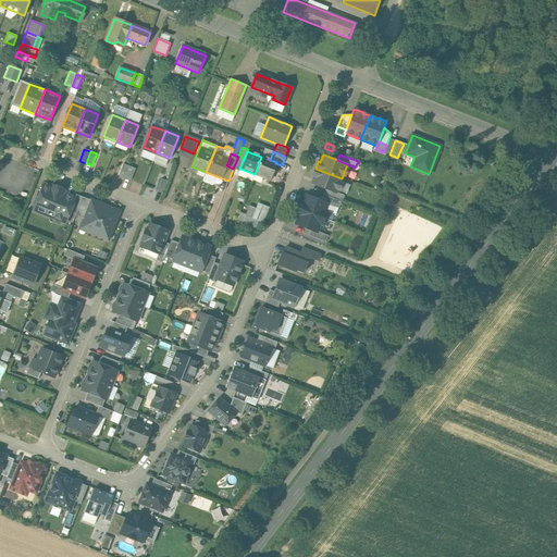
[(244,159),(238,157),(233,169),(239,171),(240,169),(239,169),(244,159)]
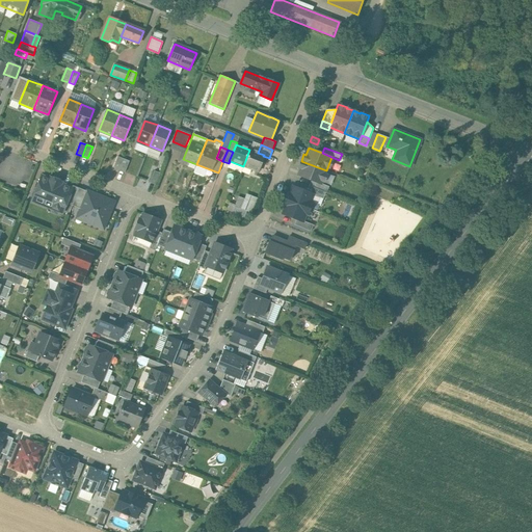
[(258,153),(249,150),(243,166),(257,171),(263,156),(264,155),(258,153)]
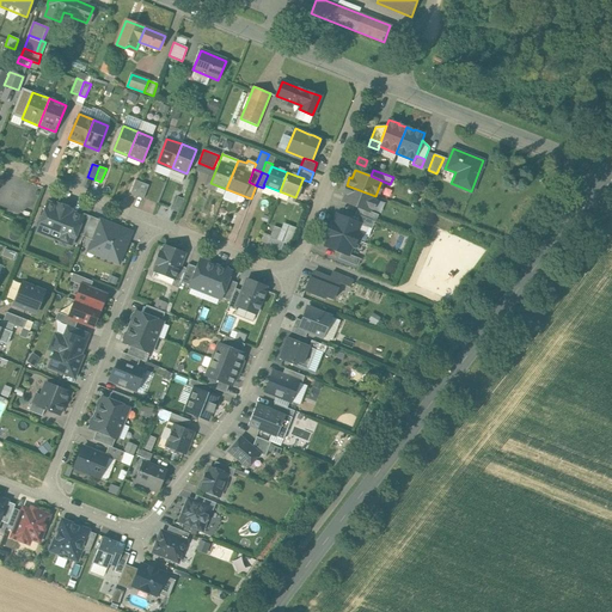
[(141,183),(135,179),(130,194),(136,196),(141,183)]
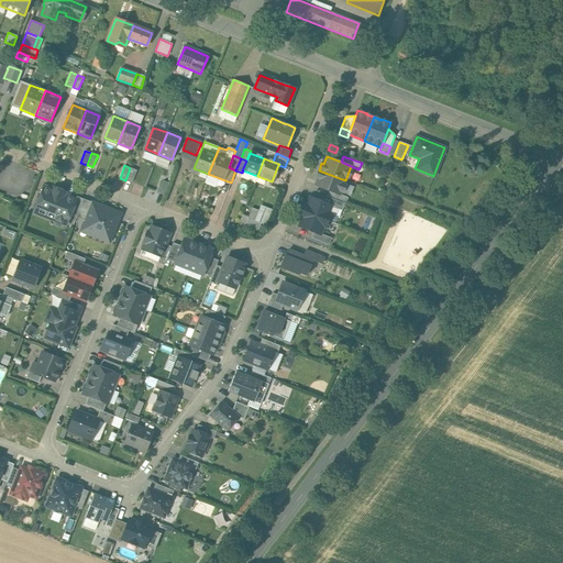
[(136,170),(130,168),(125,180),(132,183),(136,170)]
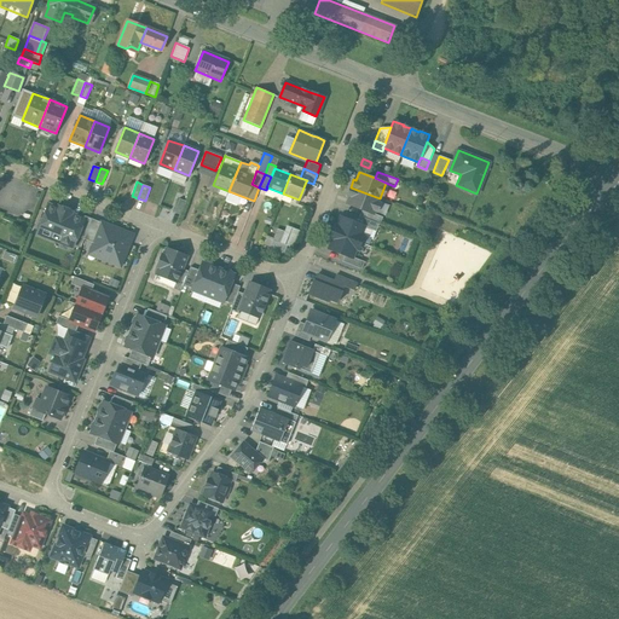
[(380,198),(351,187),(347,195),(350,196),(346,203),(362,209),(374,214),(380,198)]
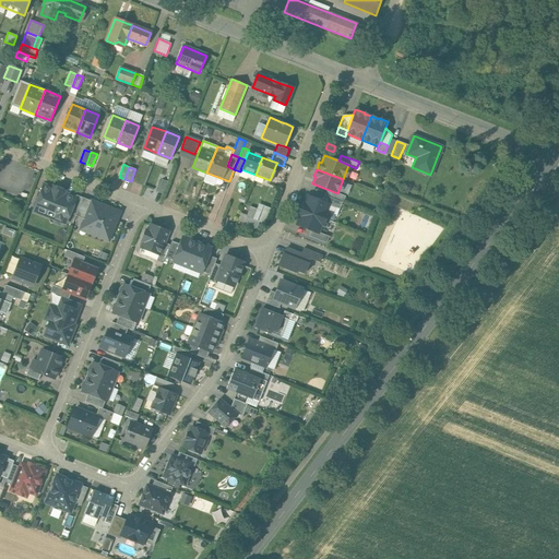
[(168,181),(162,179),(157,192),(163,194),(168,181)]
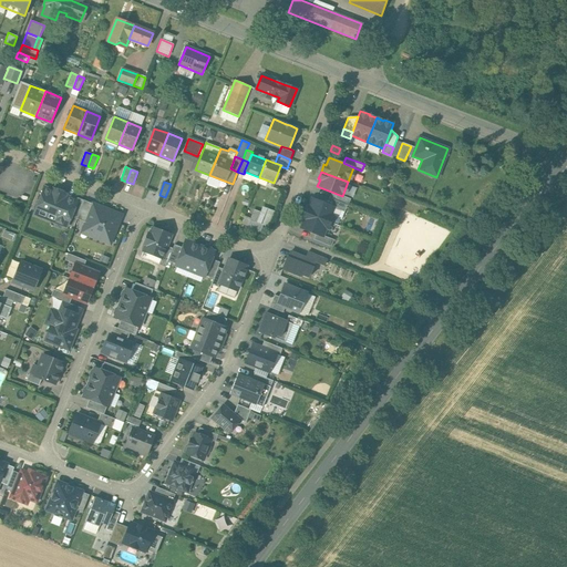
[(53,191),(44,187),(33,214),(51,220),(52,218),(68,224),(71,217),(78,200),(76,199),(65,196),(66,194),(53,188),(53,191)]
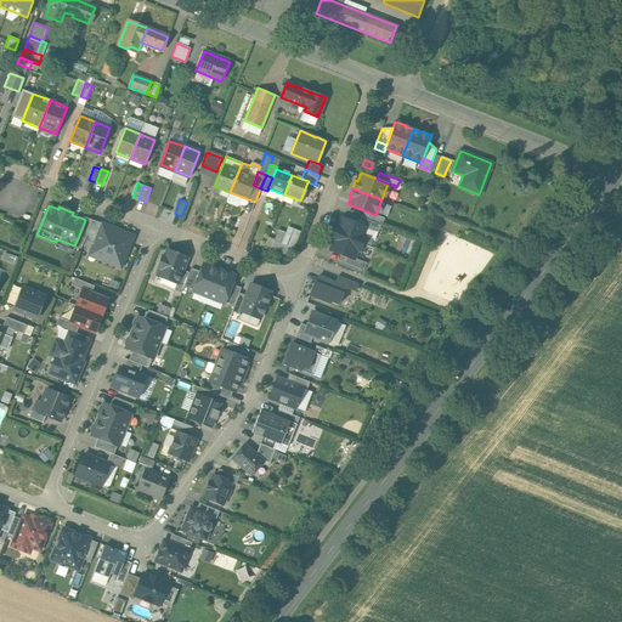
[(375,215),(363,210),(361,218),(380,225),(382,226),(384,218),(375,215)]
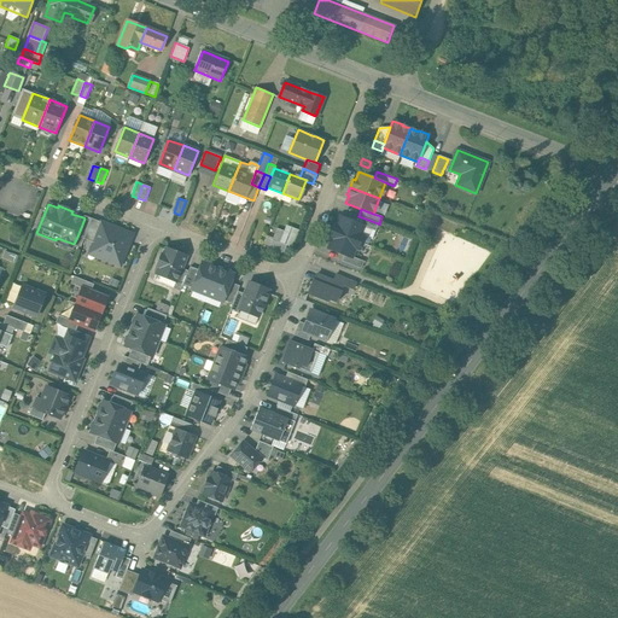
[(94,220),(85,216),(83,217),(85,219),(77,237),(86,240),(94,220)]
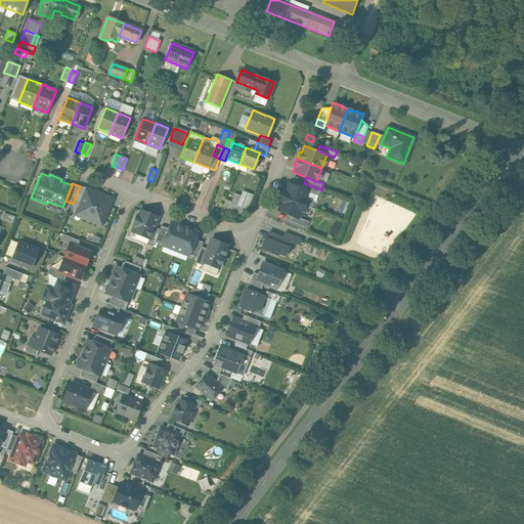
[(302,189),(289,183),(286,191),(284,190),(281,197),(305,206),(307,200),(305,200),(308,191),(302,189)]
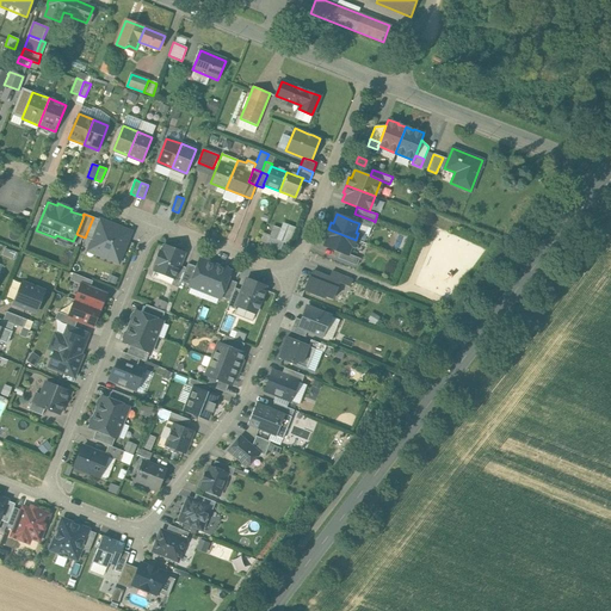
[(374,221),(355,214),(352,221),(359,223),(371,228),(374,221)]
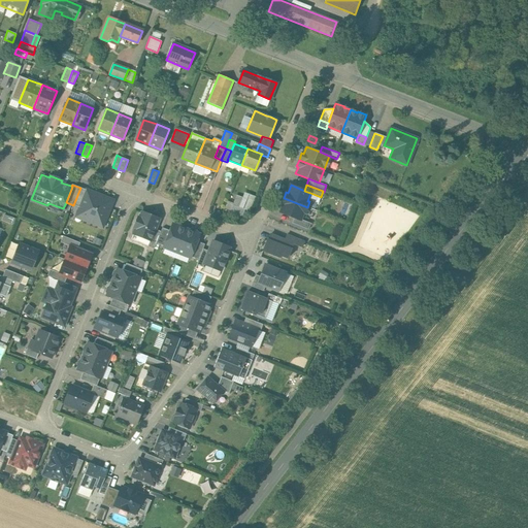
[(111,200),(80,188),(73,205),(81,207),(78,216),(101,225),(111,200)]
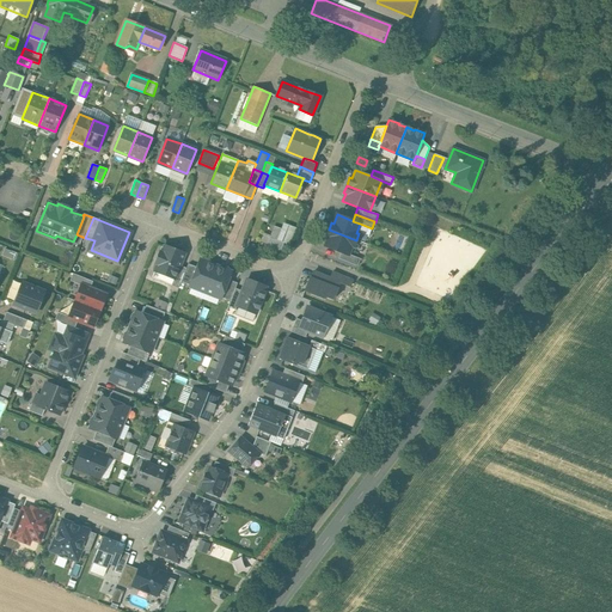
[(270,234),(262,232),(259,244),(280,248),(281,242),(291,244),(294,225),(281,222),(281,227),(271,225),(270,234)]
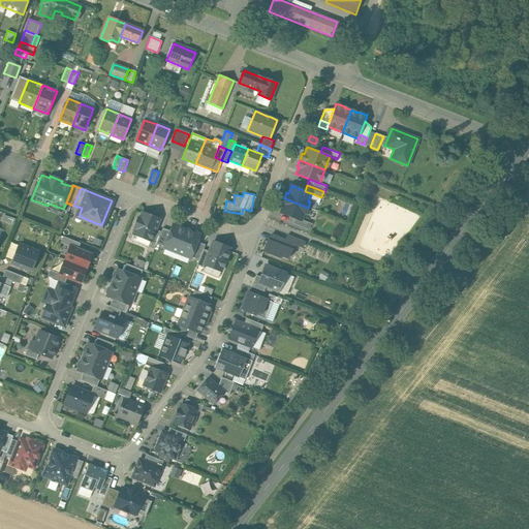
[(308,208),(284,198),(282,204),(284,205),(281,213),(294,218),(301,220),(301,219),(304,212),(306,213),(308,208)]
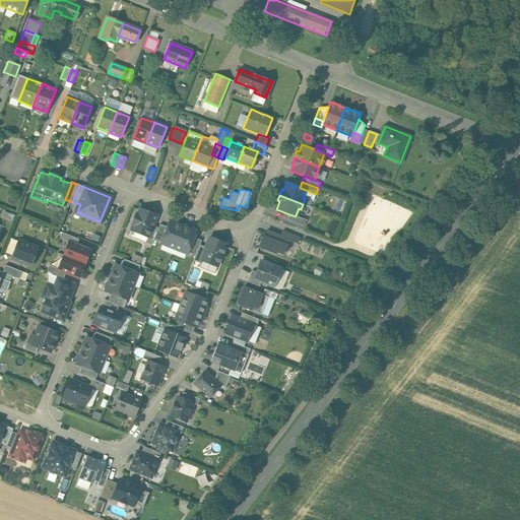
[(156,215),(140,208),(137,214),(136,214),(136,215),(135,216),(134,218),(133,221),(133,223),(132,223),(133,224),(131,231),(147,237),(148,237),(152,225),(156,215)]
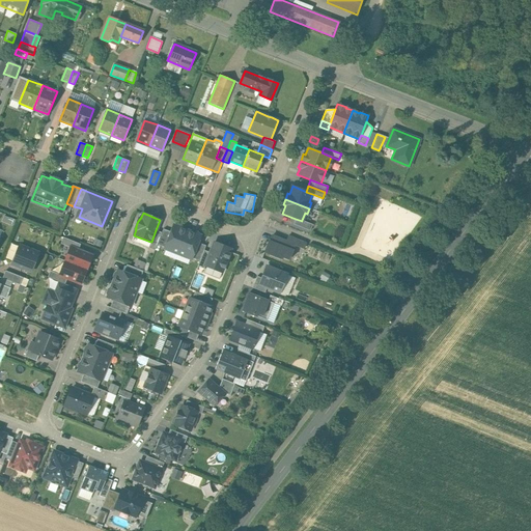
[(312,224),(302,220),(302,221),(296,219),(294,224),(310,231),(312,224)]
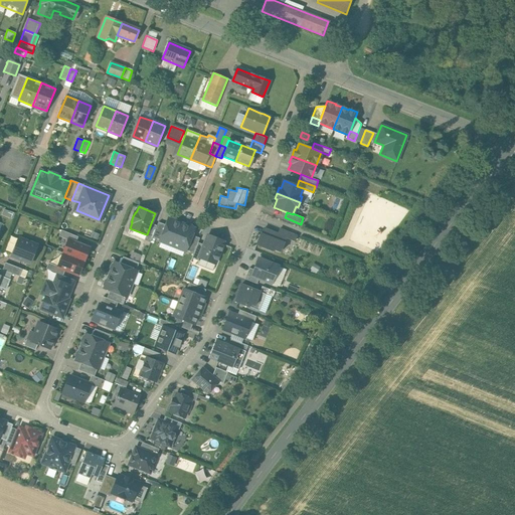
[(181,223),(168,218),(166,225),(160,239),(159,240),(173,246),(181,223)]
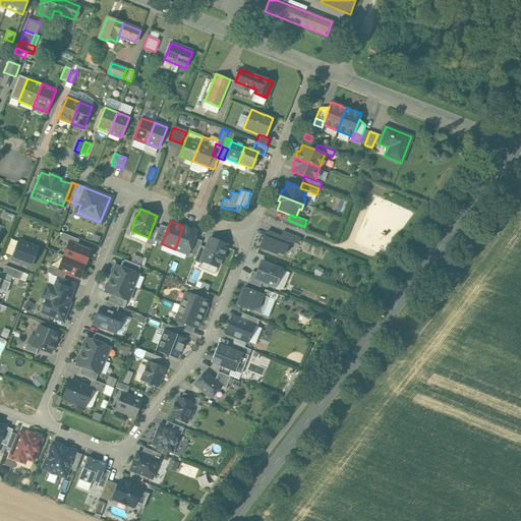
[(168,228),(161,225),(160,229),(155,240),(162,242),(168,228)]
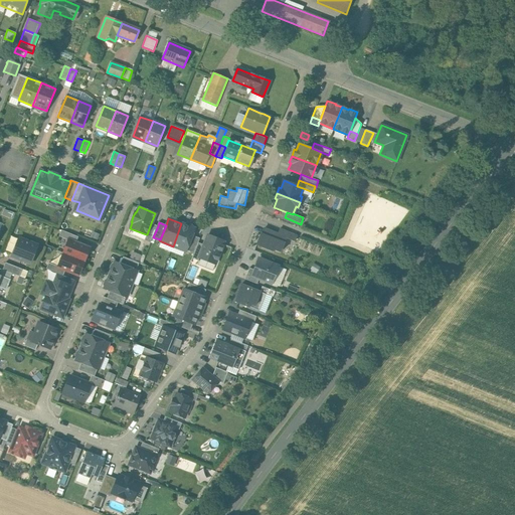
[(158,226),(151,223),(147,234),(146,234),(144,240),(151,242),(153,237),(158,226)]
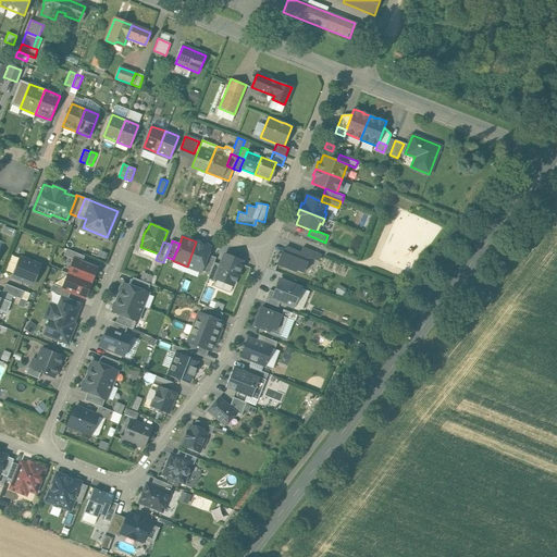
[(210,247),(196,242),(187,267),(201,272),(201,271),(208,255),(210,247)]
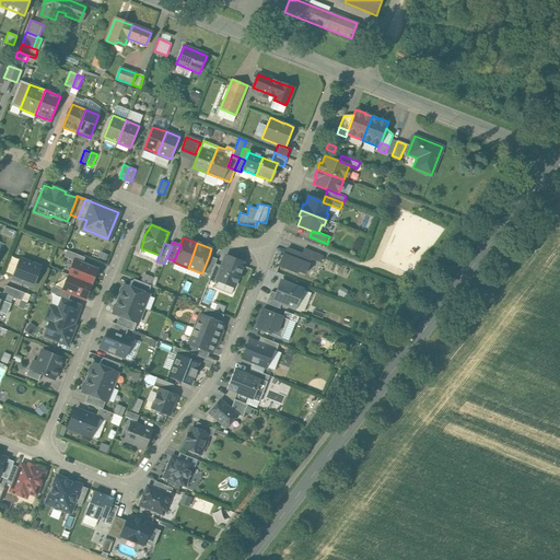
[(302,255),(287,248),(284,255),(283,254),(279,266),(296,273),(298,271),(305,275),(308,265),(308,264),(311,258),(312,258),(302,255)]
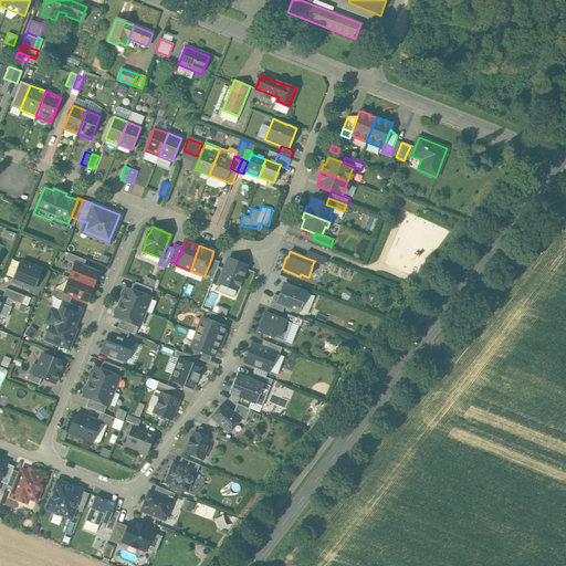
[(326,259),(307,251),(305,258),(315,261),(314,261),(324,265),(326,259)]
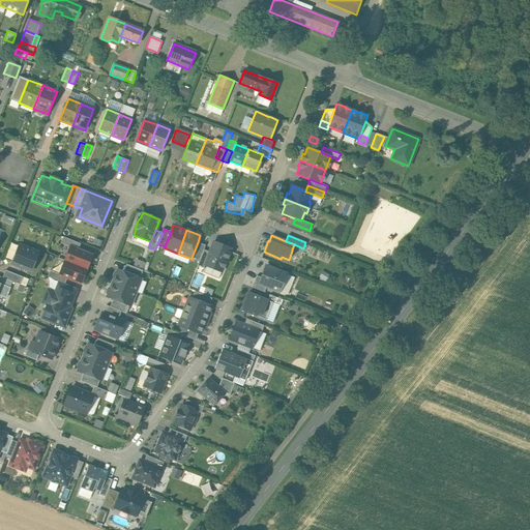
[(81,243),(63,237),(60,243),(69,246),(70,246),(78,249),(81,243)]
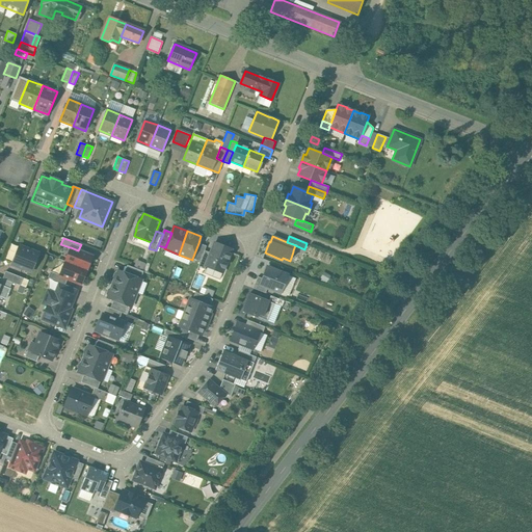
[(236,249),(216,242),(207,266),(227,274),(236,249)]
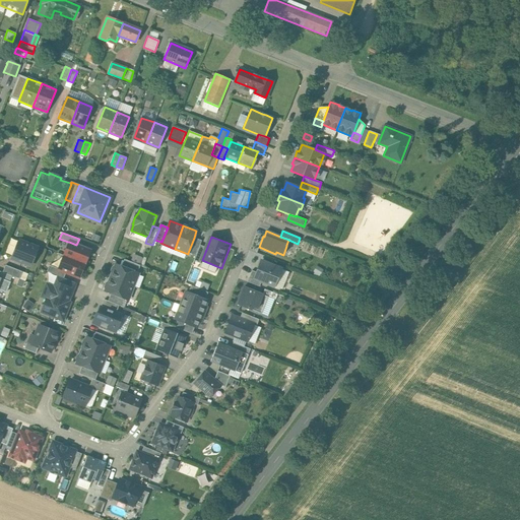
[(194,238),(188,253),(195,256),(201,241),(194,238)]
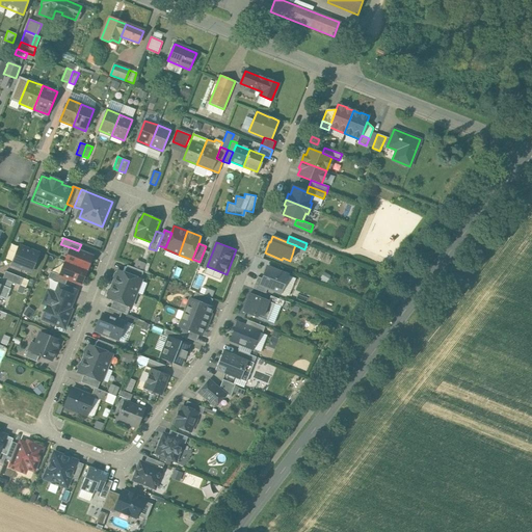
[(38,254),(19,246),(11,264),(31,272),(38,254)]
